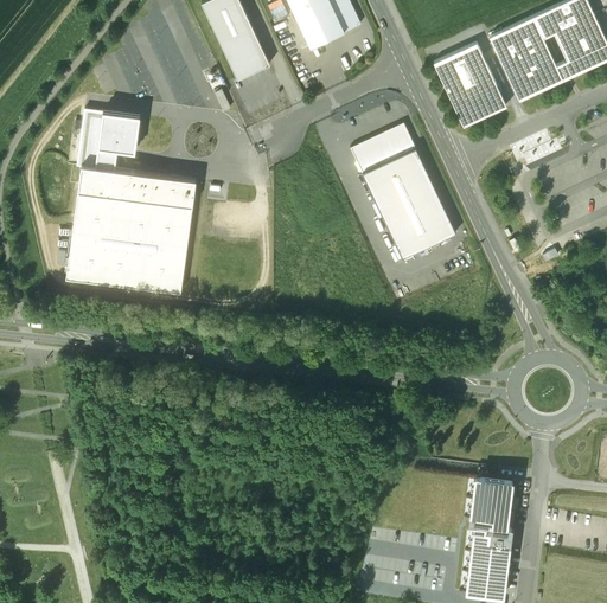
[(238,0),(210,0),(202,5),(237,82),(270,66),(238,0)]
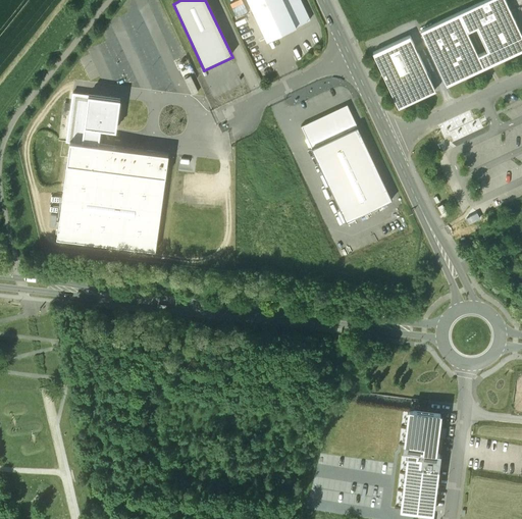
[(281,0),(247,0),(267,43),(296,30),(281,0)]
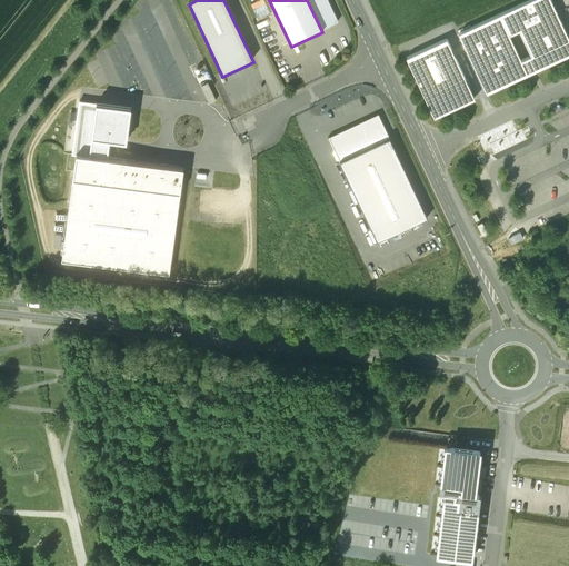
[(338,26),(326,0),(307,0),(322,32),(338,26)]
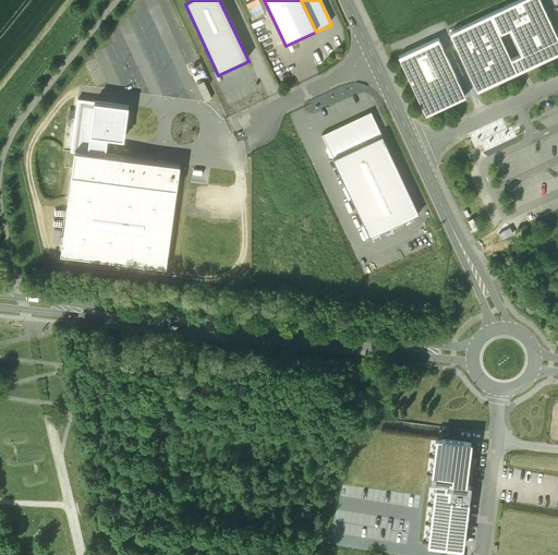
[(557,40),(538,0),(525,0),(489,17),(499,37),(509,33),(521,58),(519,59),(524,73),(557,57),(557,40)]
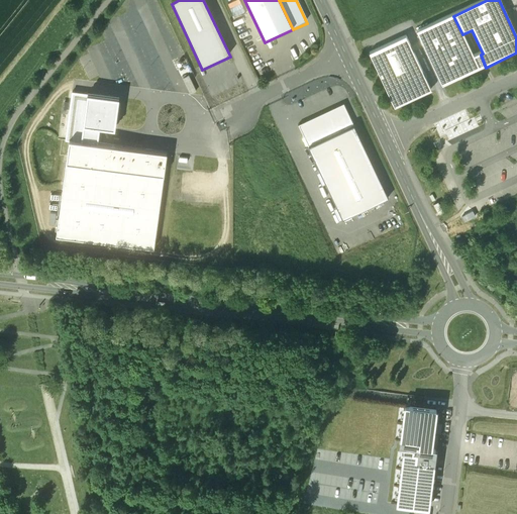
[(453,16),(417,33),(442,88),(486,68),(481,55),(474,58),(462,34),(453,16)]
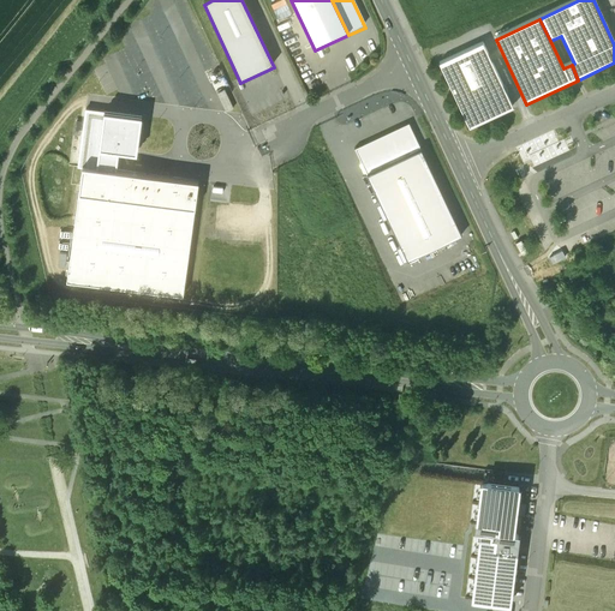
[(483,46),(440,66),(470,131),(513,111),(483,46)]
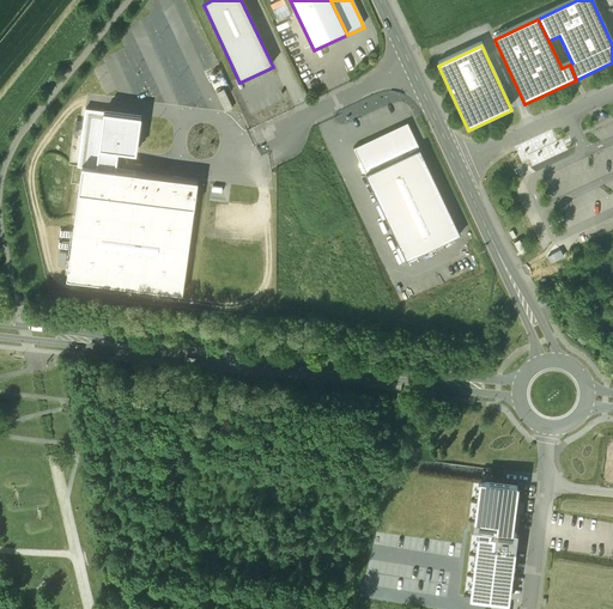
[(104,114),(85,111),(78,169),(82,170),(83,168),(116,172),(119,153),(137,156),(141,117),(104,113),(104,114)]
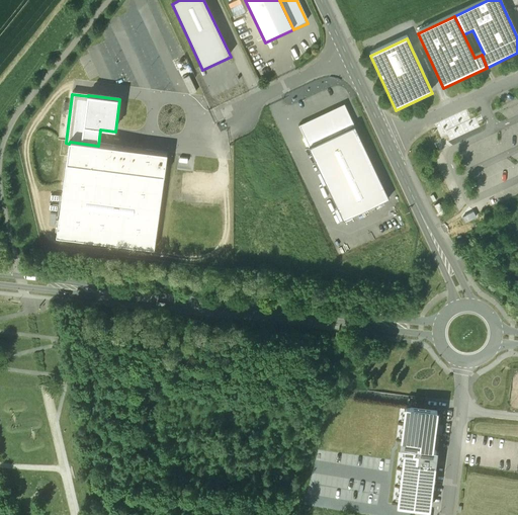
[(344,108),(299,129),(310,150),(354,130),(344,108)]
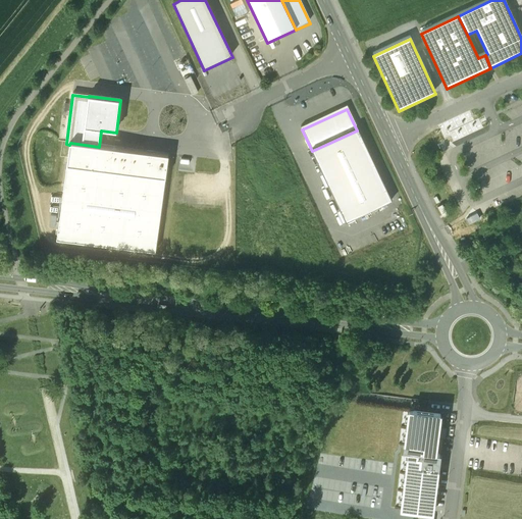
[(357,131),(312,151),(347,224),(390,203),(357,131)]
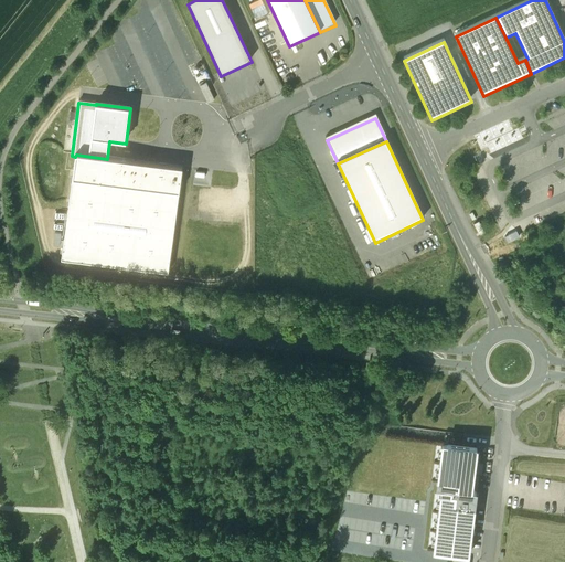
[(76,155),(75,157),(61,262),(168,276),(182,169),(107,159),(76,155)]
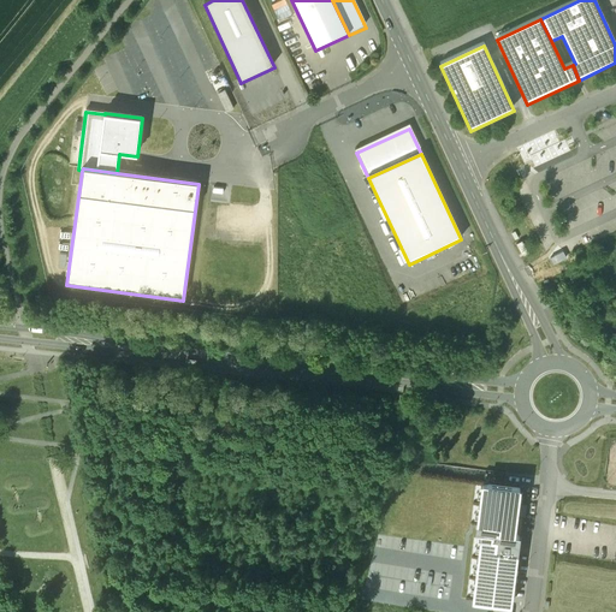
[(519,492),(483,488),(477,535),(481,536),(474,602),(510,607),(519,540),(514,540),(517,509),(522,509),(522,503),(517,503),(519,492)]
